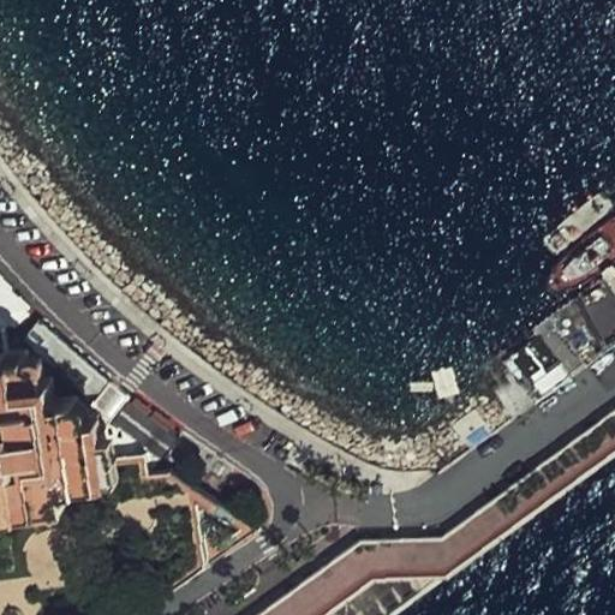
[(29,314),(0,278),(0,330),(9,330),(29,314)]
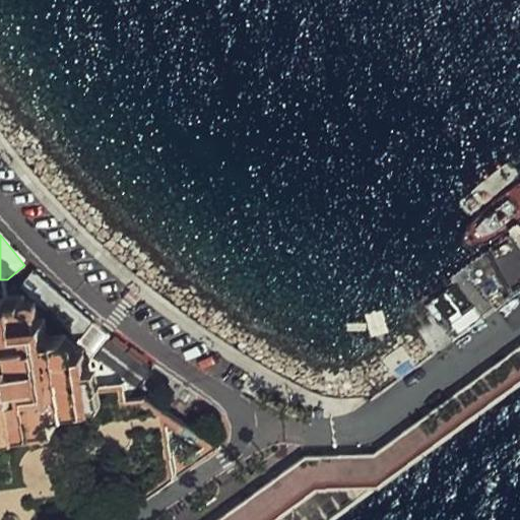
[(93,325),(33,273),(18,288),(74,340),(85,335),(93,325)]
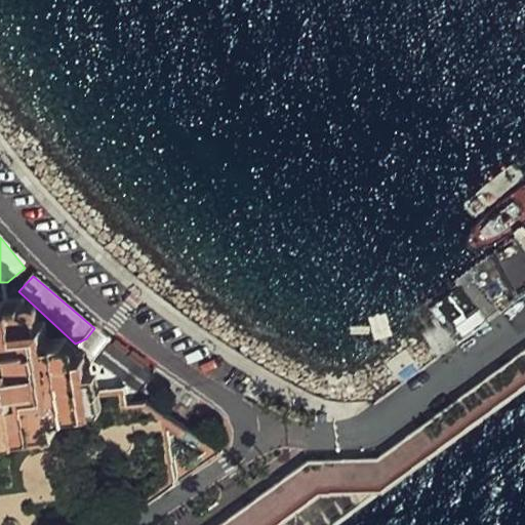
[(488,316),(482,308),(459,324),(466,333),(488,316)]
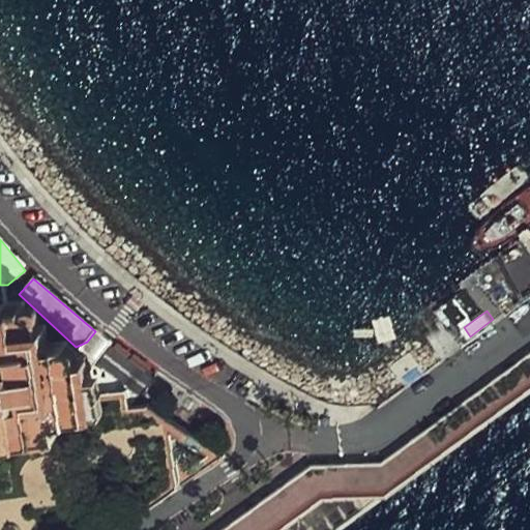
[(98,366),(141,401),(155,382),(113,348),(98,366)]
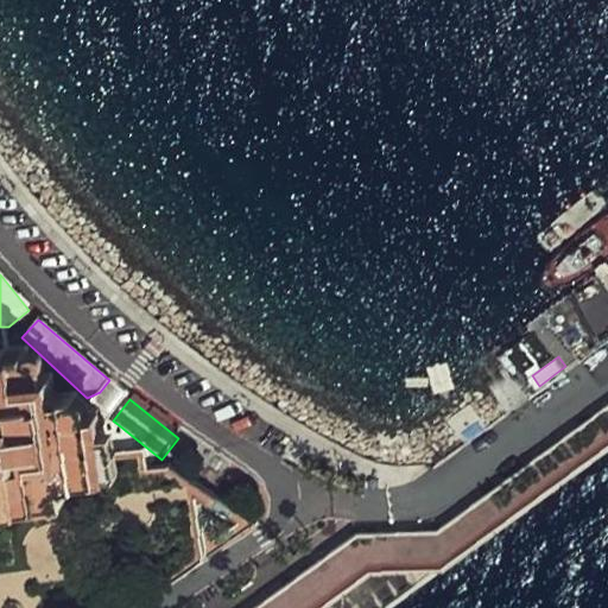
[(0,500),(69,492),(58,400),(0,407),(0,500)]
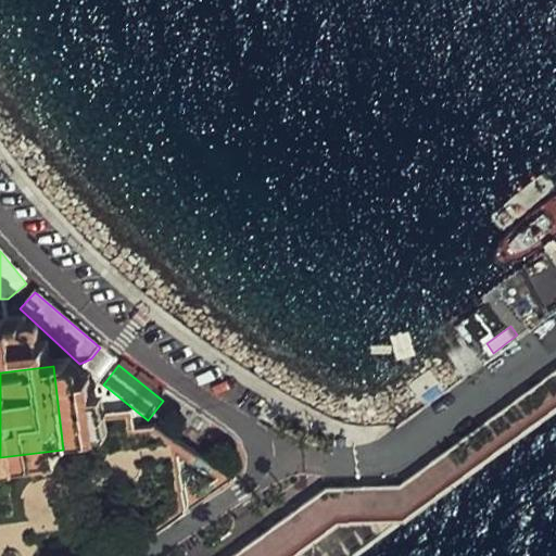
[(199,425),(163,401),(148,420),(186,445),(199,425)]
